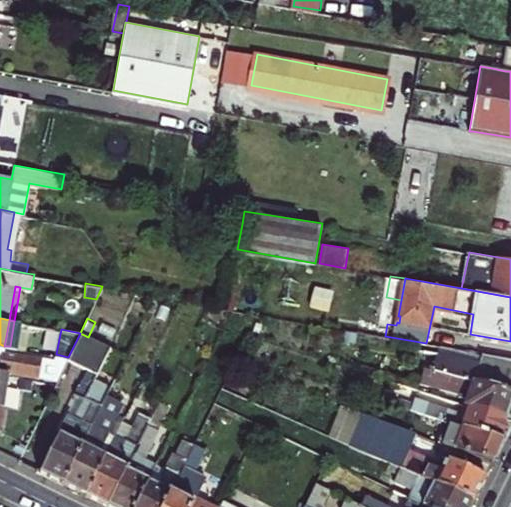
[(63,481),(106,394),(110,386),(94,379),(110,347),(88,337),(80,333),(68,357),(67,358),(89,369),(84,381),(92,383),(88,388),(82,386),(80,386),(76,394),(77,395),(84,398),(76,415),(69,412),(40,470),(63,481)]
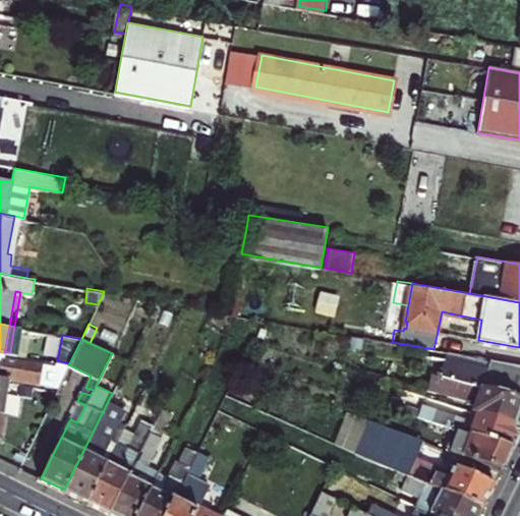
[(69,363),(57,360),(56,364),(3,355),(0,371),(0,377),(7,379),(57,388),(68,364),(69,363)]
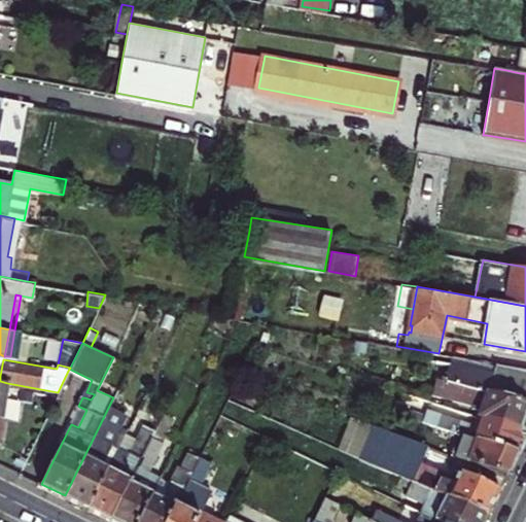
[(525,369),(497,363),(495,371),(476,367),(474,368),(452,361),(447,379),(437,377),(433,391),(475,403),(477,395),(484,398),(480,413),(484,415),(521,427),(525,413),(525,369)]
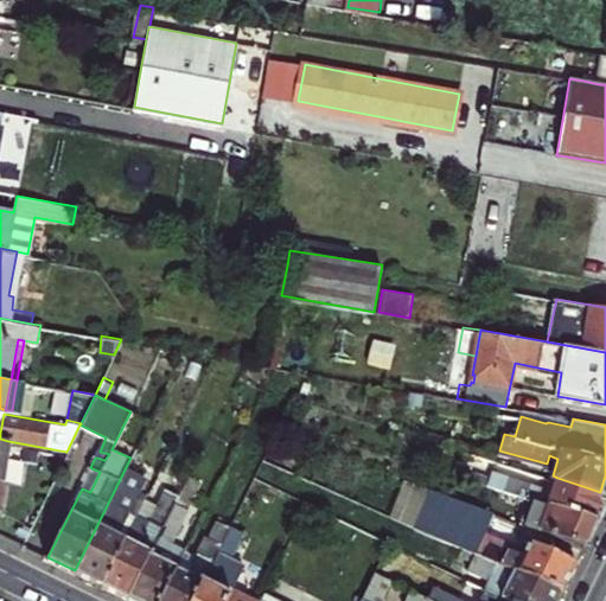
[(103,584),(138,512),(147,494),(141,492),(147,478),(126,467),(75,570),(103,584)]
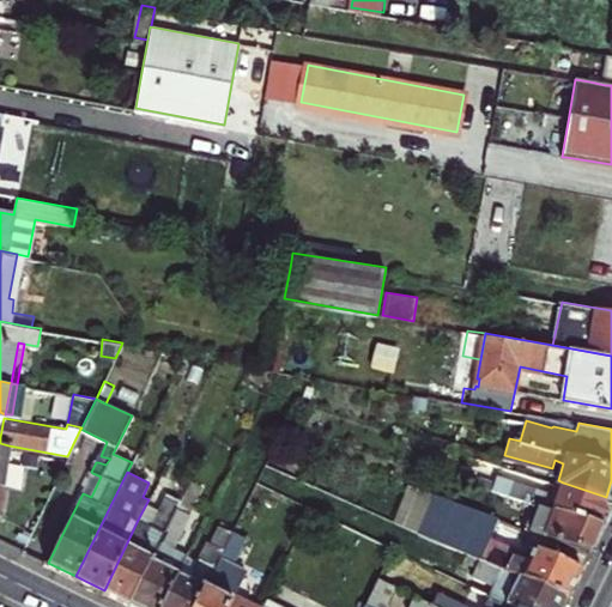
[(101,477),(92,473),(83,493),(91,497),(101,477)]
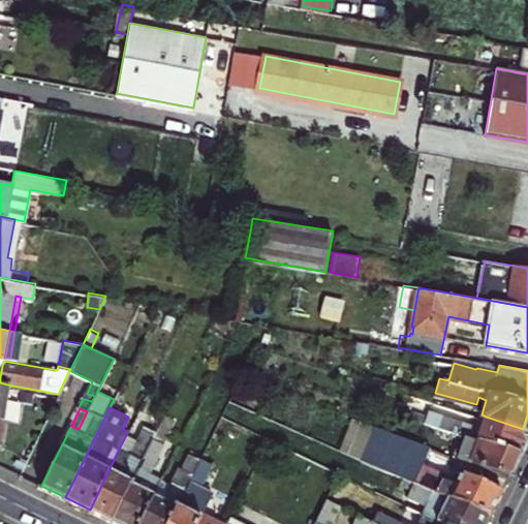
[(425,421),(461,433),(521,453),(524,448),(526,442),(522,434),(523,429),(486,417),(480,431),(475,430),(474,424),(429,408),(425,421)]
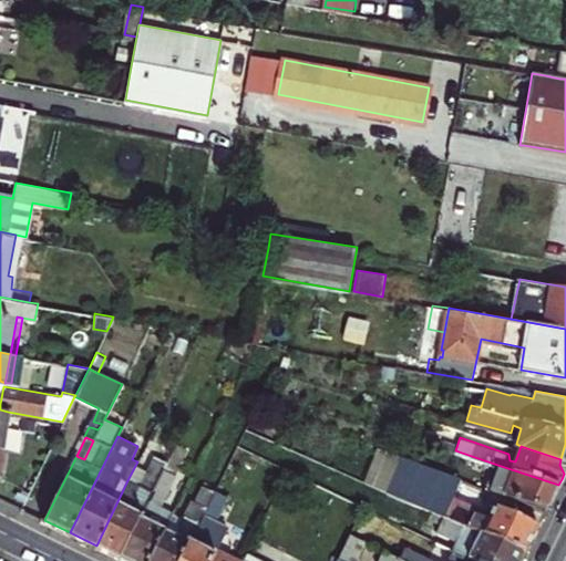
[(168,461),(121,558),(127,560),(148,560),(173,513),(174,510),(162,505),(188,449),(177,444),(168,461)]
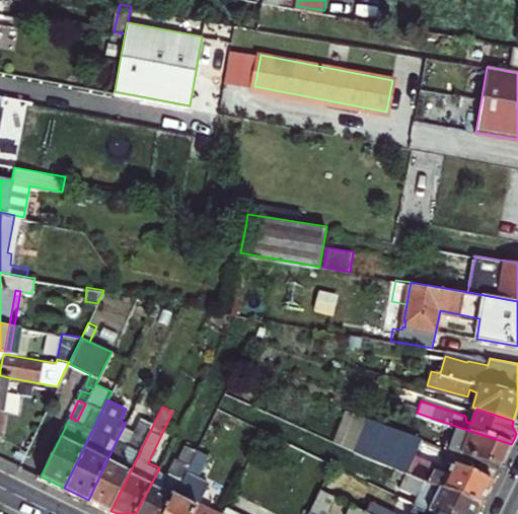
[(88,500),(111,511),(154,423),(142,417),(129,443),(118,438),(88,500)]
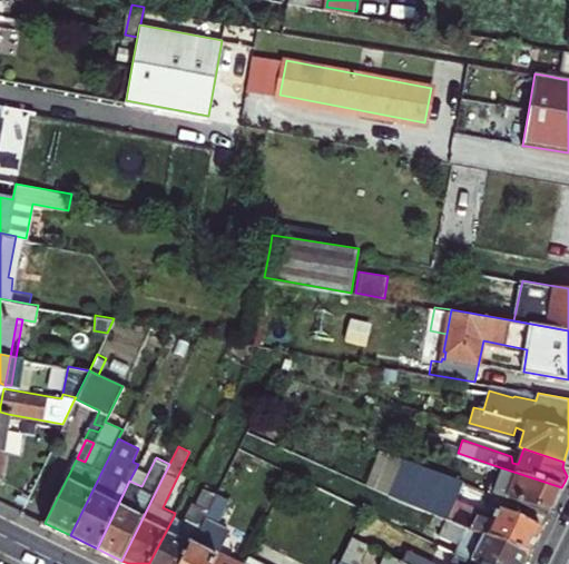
[(443,515),(448,517),(529,554),(536,541),(541,527),(499,508),(492,522),(461,507),(459,513),(451,508),(463,481),(404,458),(389,492),(438,513),(443,515)]
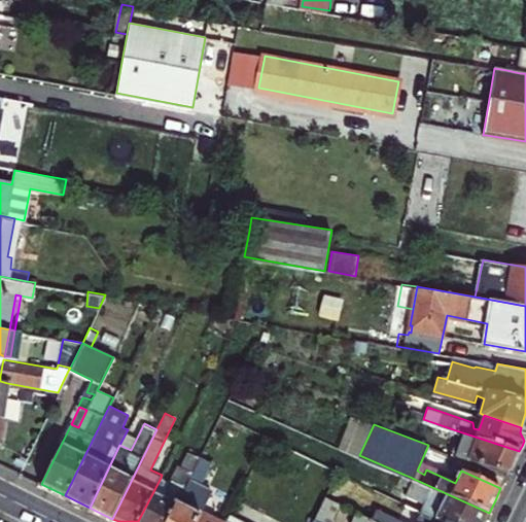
[(519,451),(459,431),(451,454),(507,476),(513,463),(519,451)]
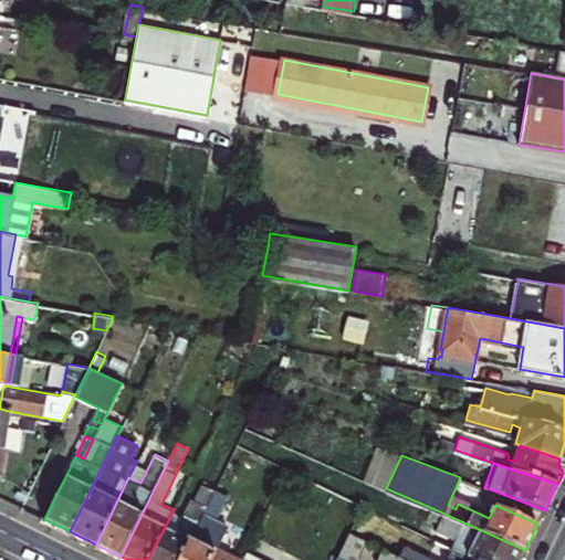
[(173,513),(148,559),(181,559),(216,490),(201,483),(194,499),(190,498),(181,516),(173,513)]
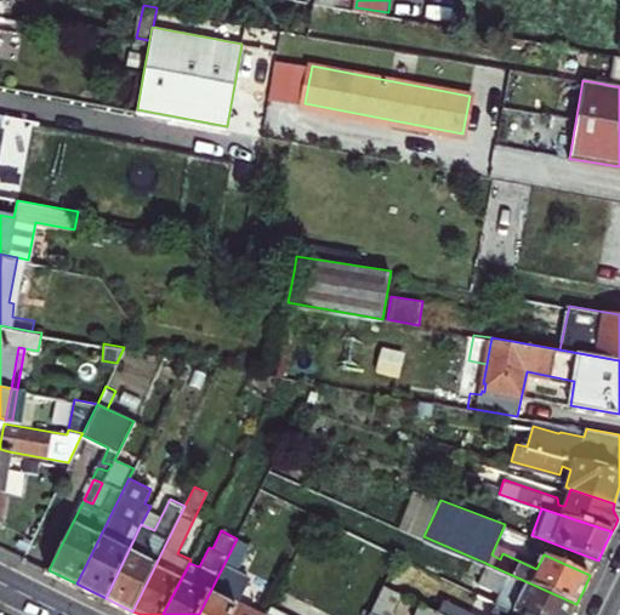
[(27,547),(32,539),(24,535),(20,545),(27,547)]
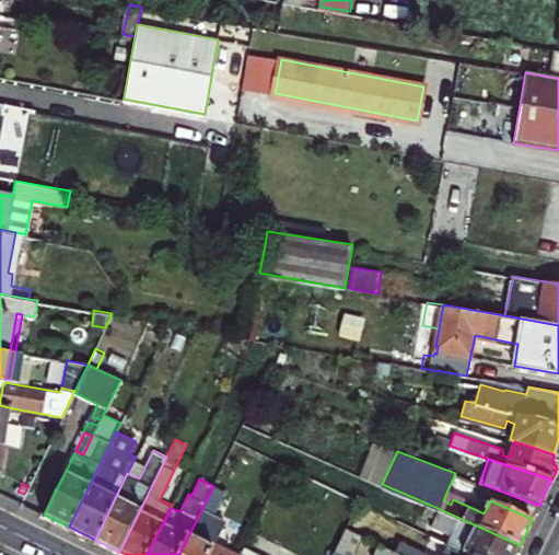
[(213,486),(179,554),(239,554),(214,542),(224,521),(212,515),(223,492),(213,486)]
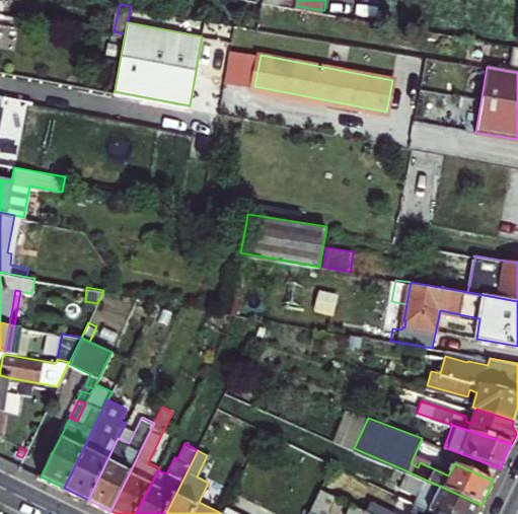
[(403,469),(398,467),(395,473),(403,479),(408,471),(403,469)]
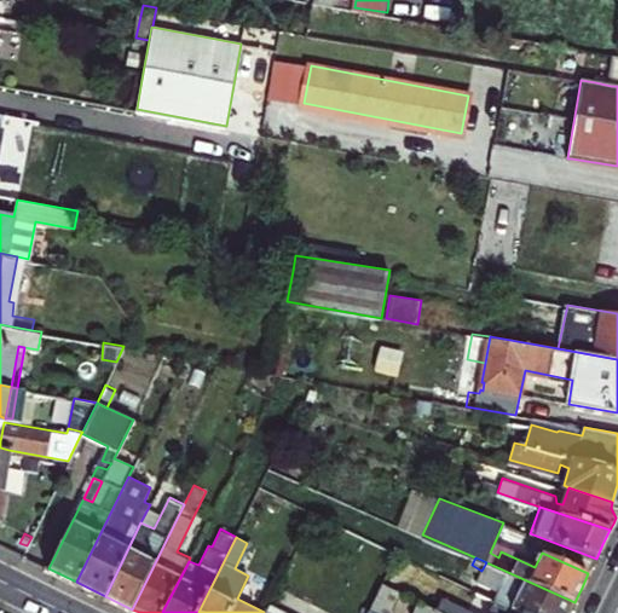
[(500,589),(496,599),(526,612),(569,612),(575,602),(486,562),(481,571),(478,578),(500,589)]
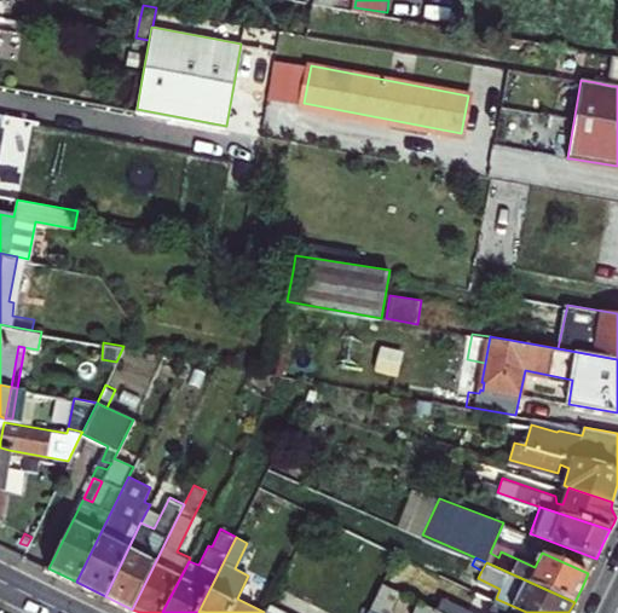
[(369,608),(379,612),(385,612),(398,589),(382,582),(369,608)]
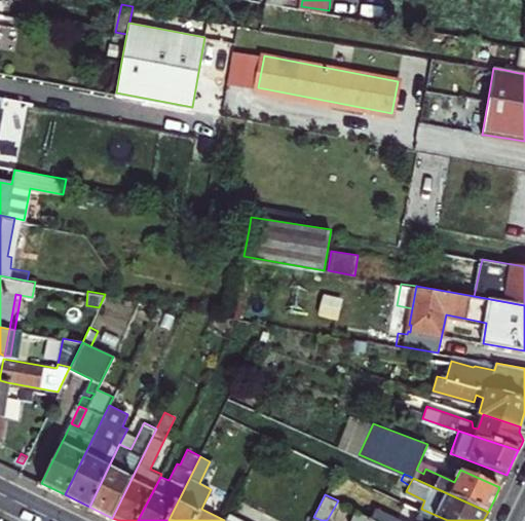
[(447,520),(421,509),(414,520),(406,520),(376,507),(371,517),(379,520),(447,520)]
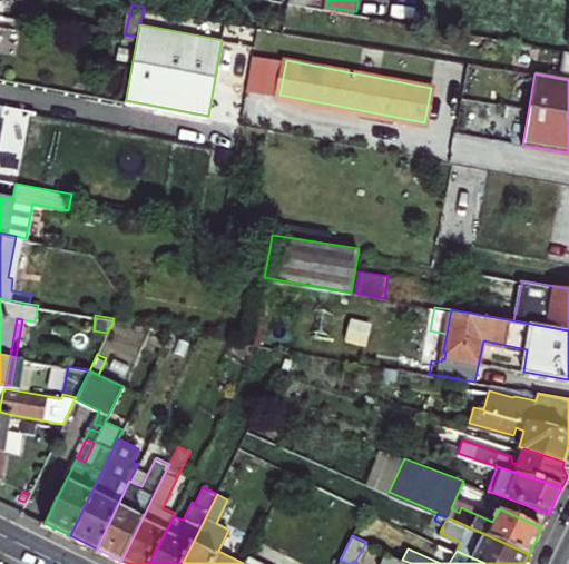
[(411,563),(402,560),(386,552),(380,563),(411,563)]
